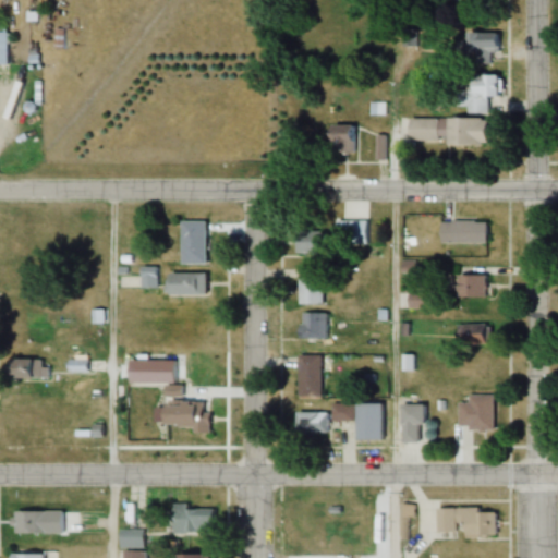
[(0,63),(12,64),(12,28),(0,28),(0,63)]
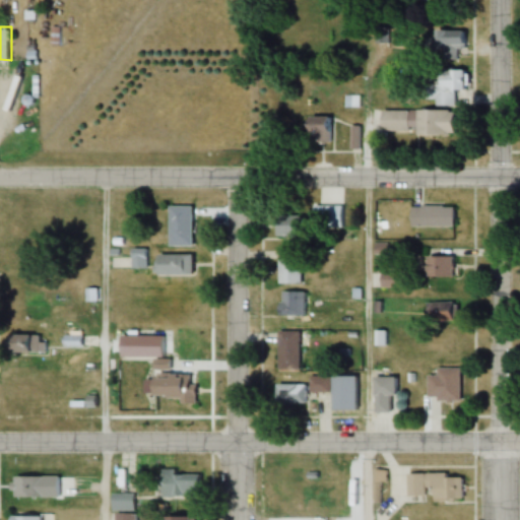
[(433,33),(433,52),(442,52),(442,62),(459,62),(459,33),(433,33)]
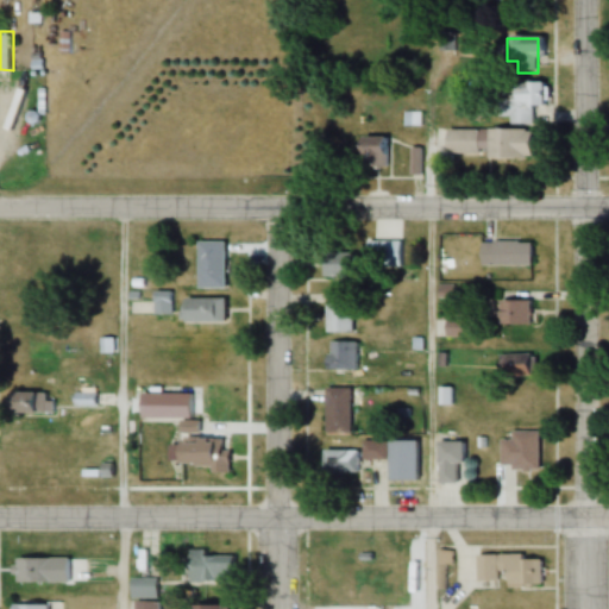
[(508,125),(531,125),(531,108),(546,107),(545,82),(503,83),(503,99),(493,100),(494,119),(508,118),(508,125)]
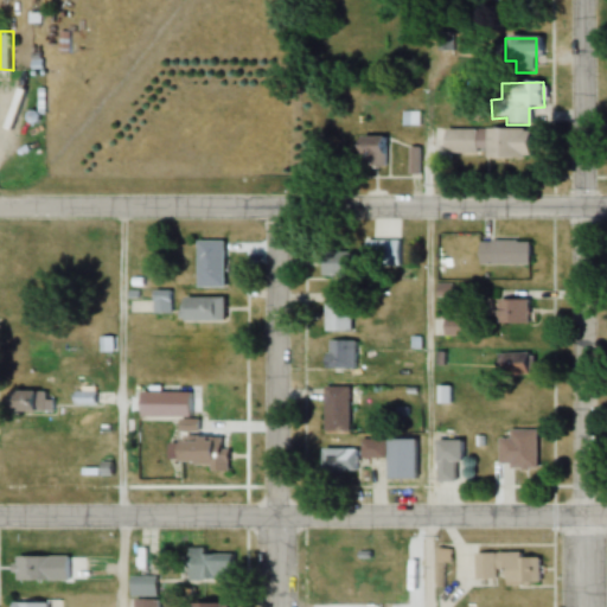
[(441,131),(441,158),(526,159),(526,131),(441,131)]
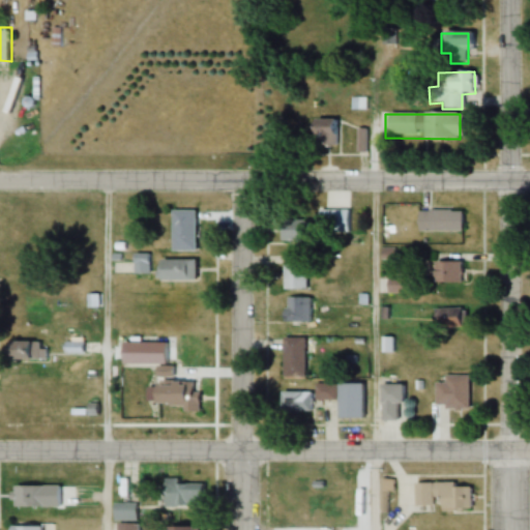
[(348,152),(348,126),(318,126),(318,152),(348,152)]
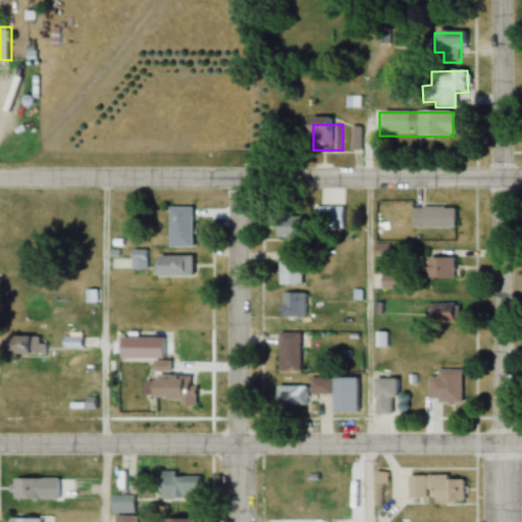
[(362,128),(352,127),(352,149),(361,149),(362,128)]
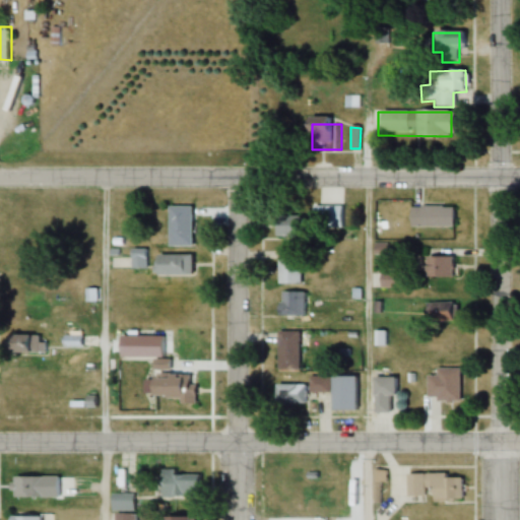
[(176,206),(176,246),(199,246),(199,206),(176,206)]
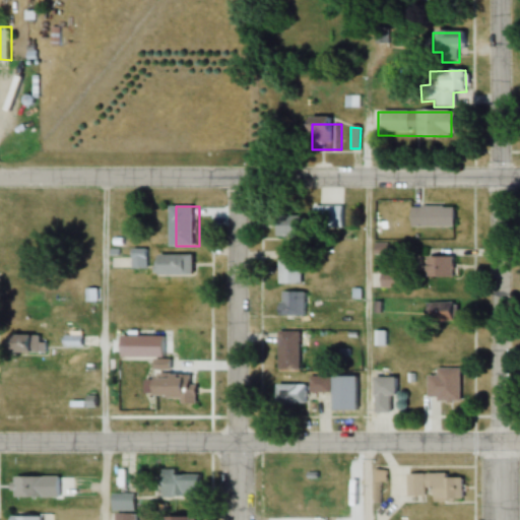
[(323,206),(323,222),(349,222),(349,206),(323,206)]
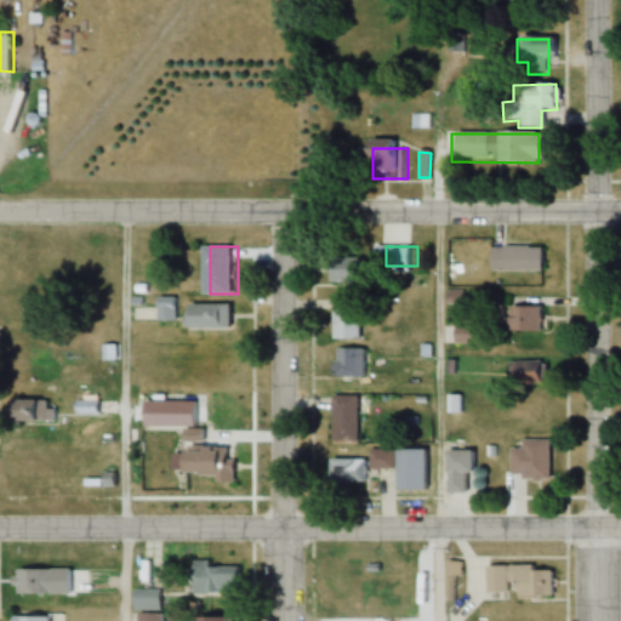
[(539,246),(488,246),(488,271),(539,271),(539,246)]
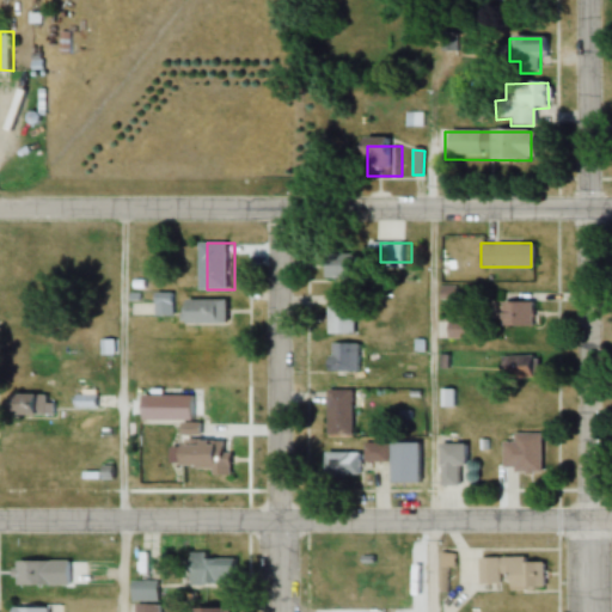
[(366,277),(366,250),(330,250),(330,277),(366,277)]
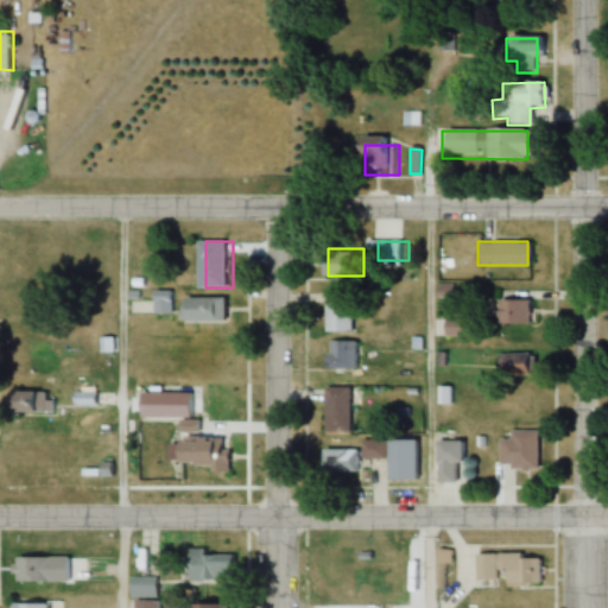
[(176,290),(156,290),(156,314),(176,314),(176,290)]
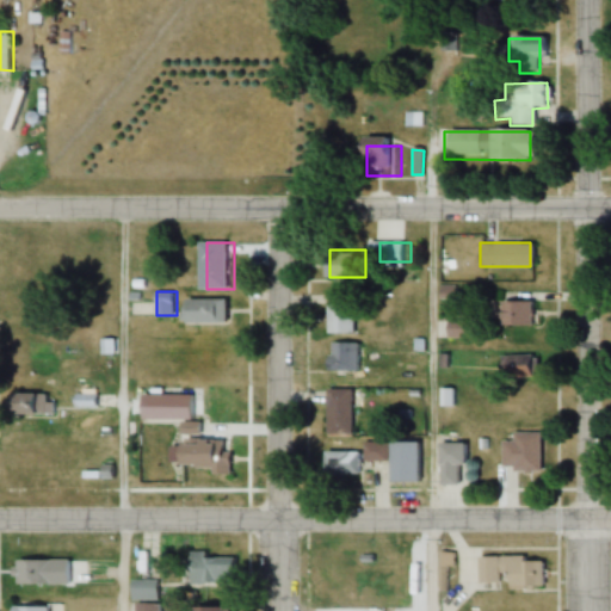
[(362,292),(334,292),(334,334),(362,334),(362,292)]
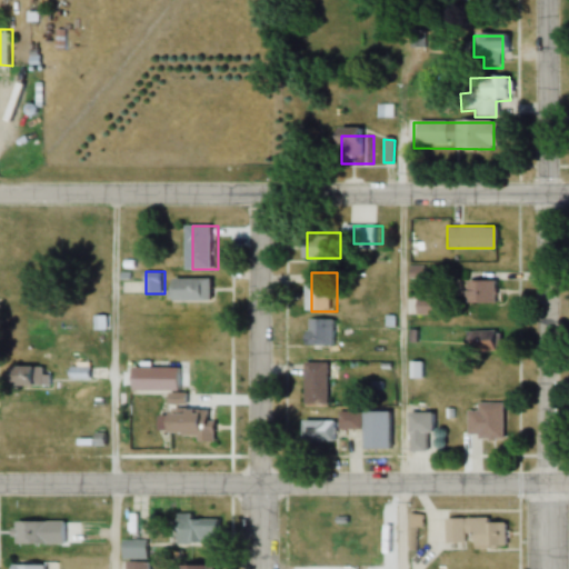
[(218,301),(218,278),(175,278),(175,301),(218,301)]
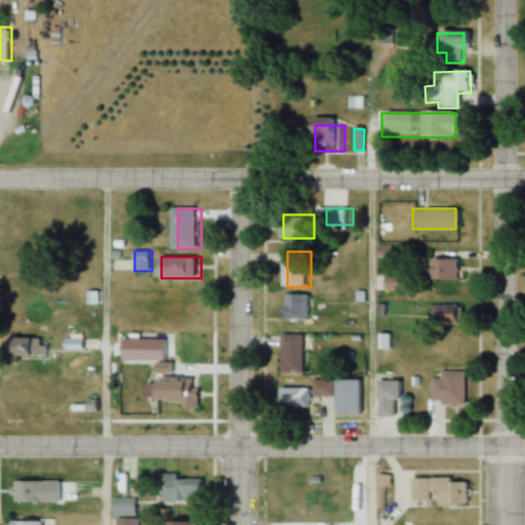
[(454,278),(454,258),(427,258),(427,278),(454,278)]
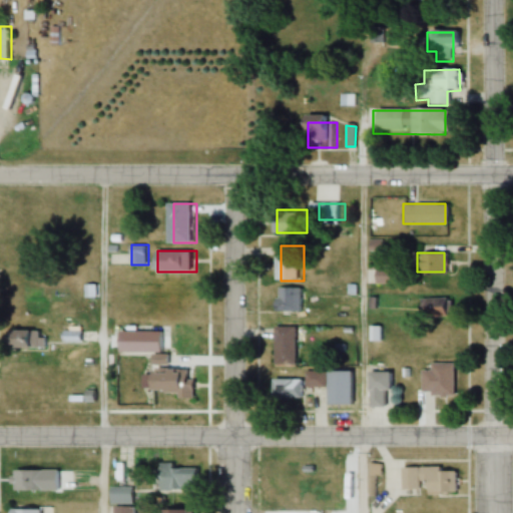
[(274,288),(274,312),(300,312),(300,288),(274,288)]
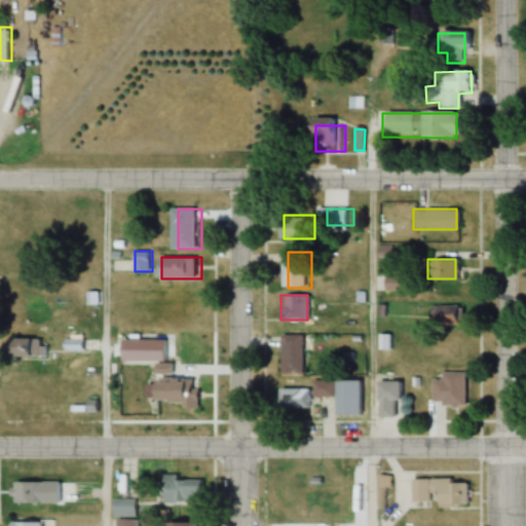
[(434,325),(459,325),(459,311),(434,311),(434,325)]
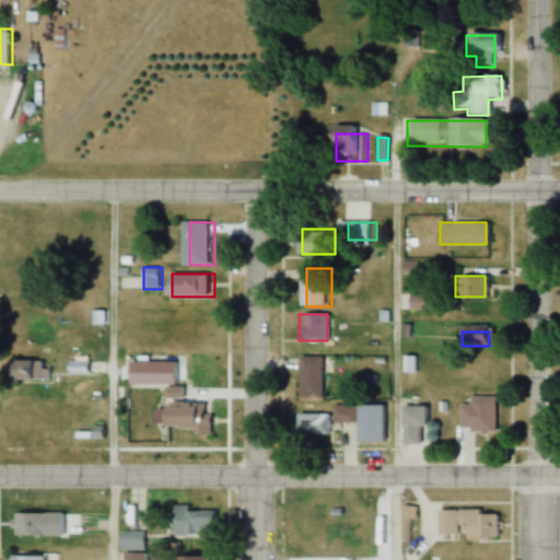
[(152,374),(152,357),(128,357),(128,374),(152,374)]
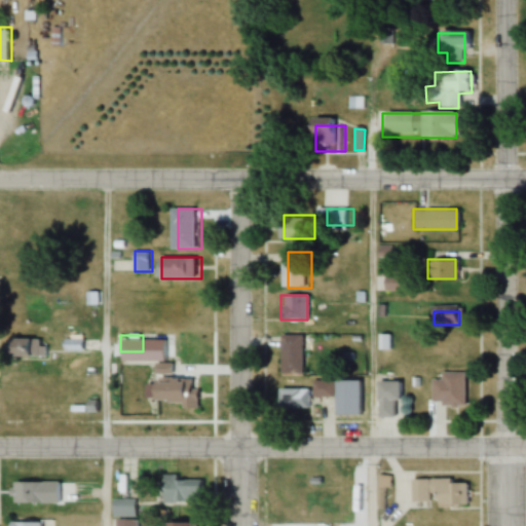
[(278,336),(278,374),(300,374),(300,336),(278,336)]
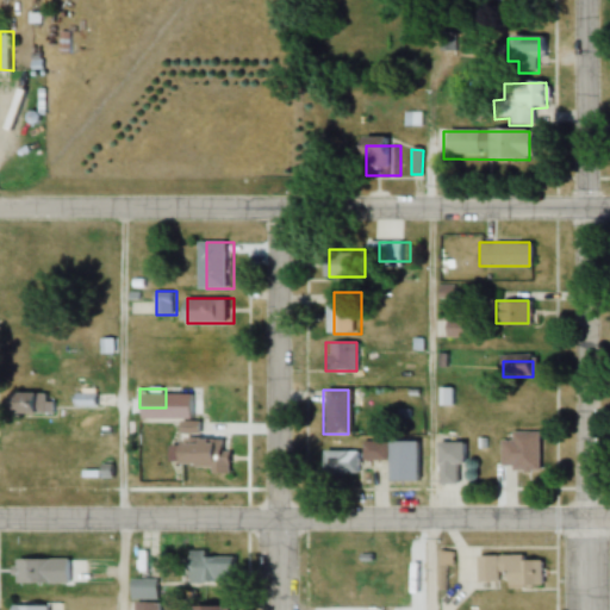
[(499,441),(498,471),(540,472),(541,433),(509,433),(509,441),(499,441)]
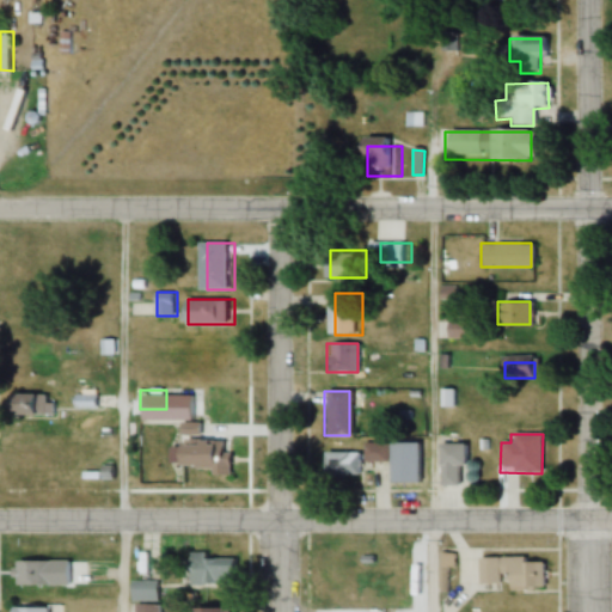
[(176,470),(224,471),(225,442),(176,441),(176,470)]
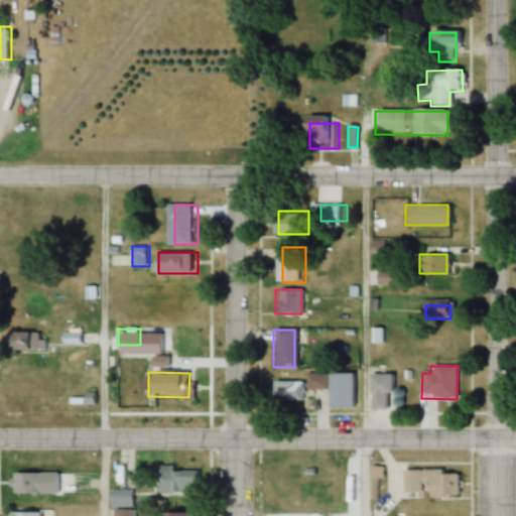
[(326,374),(305,374),(305,395),(326,395),(326,374)]
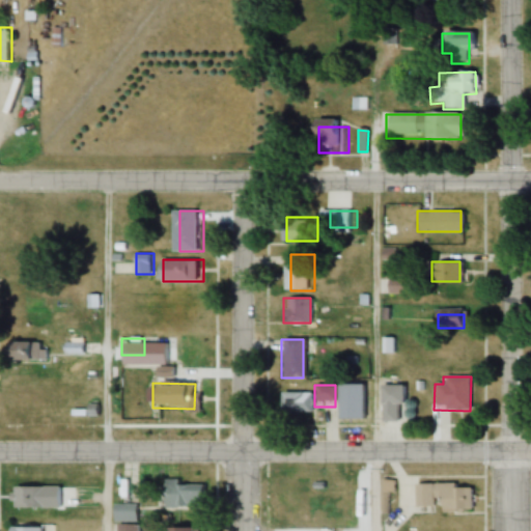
[(378,387),(378,421),(396,421),(396,404),(403,404),(403,387),(378,387)]
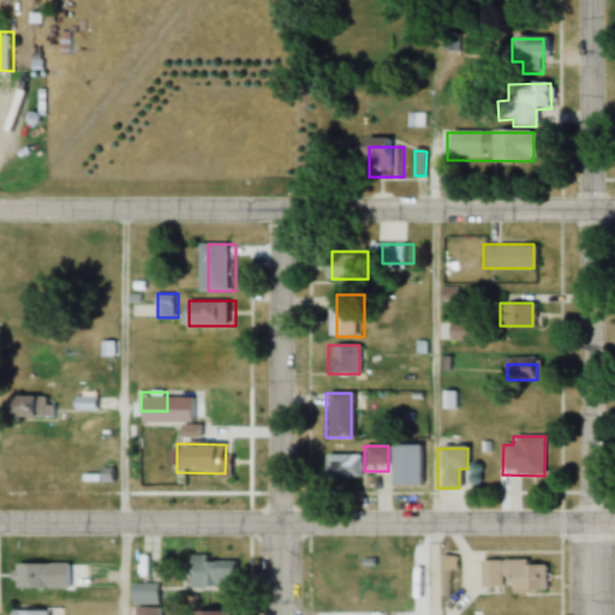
[(359,478),(359,455),(322,455),(322,478),(359,478)]
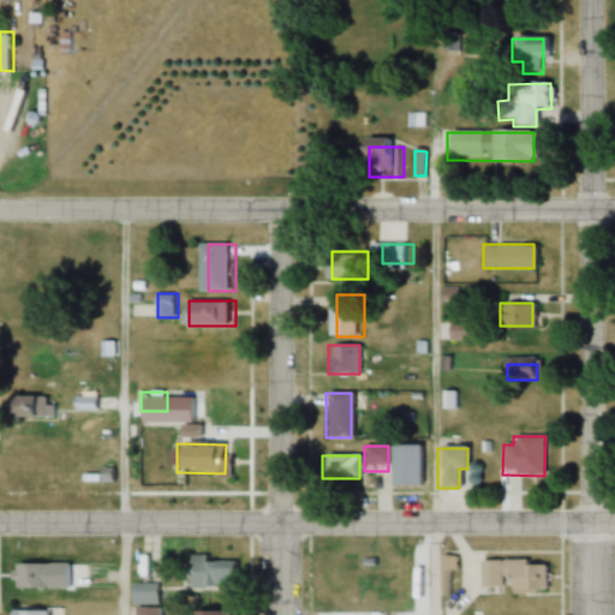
[(425,556),(413,556),(413,583),(425,583),(425,556)]
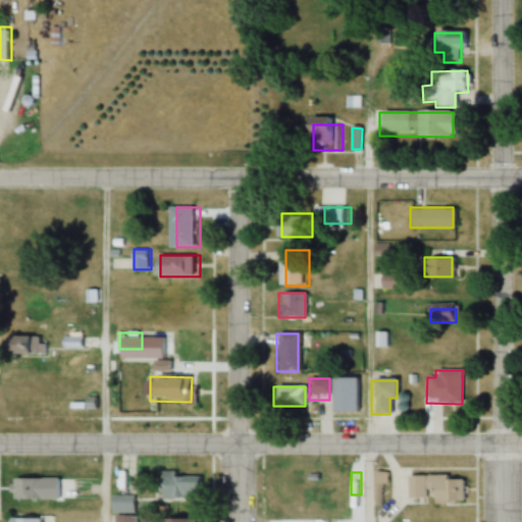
[(199,499),(199,473),(158,473),(158,499),(199,499)]
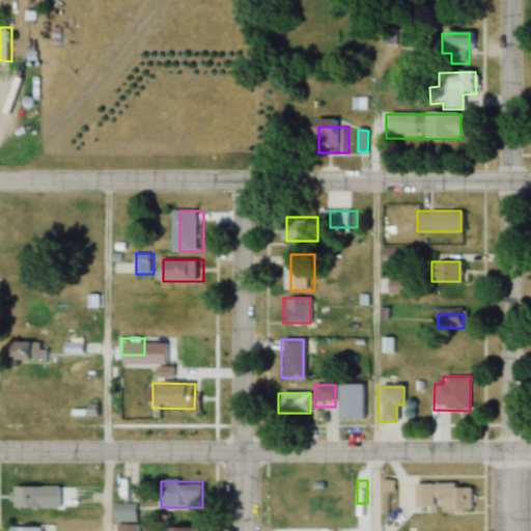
[(413,484),(413,509),(473,508),(472,484),(413,484)]
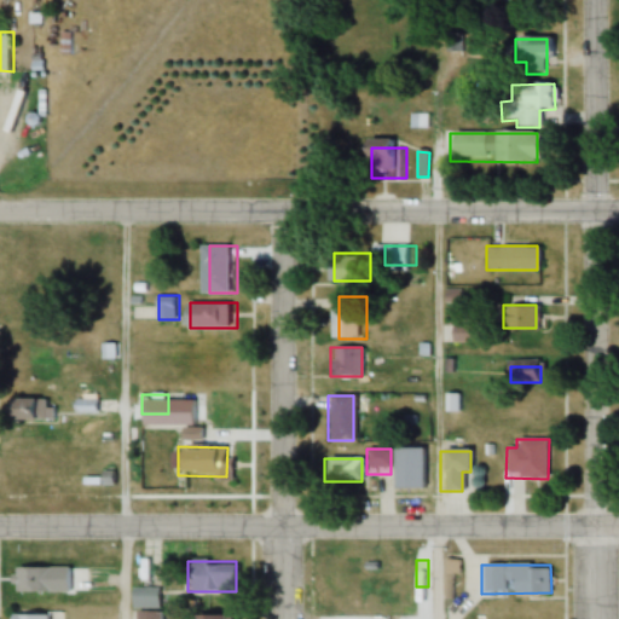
[(131,588),(131,607),(162,607),(162,588),(131,588)]
